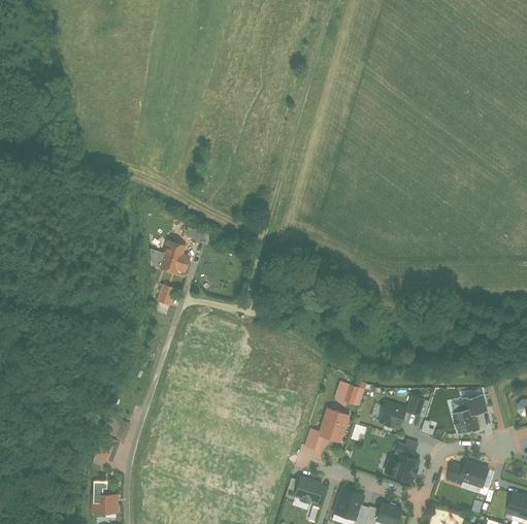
[(202,175),(197,192),(207,194),(212,178),(202,175)]
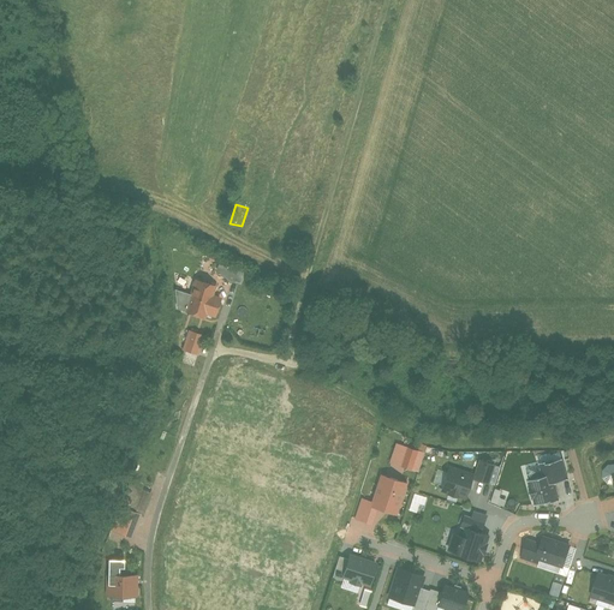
[(220,279),(246,287),(249,276),(224,268),(220,279)]
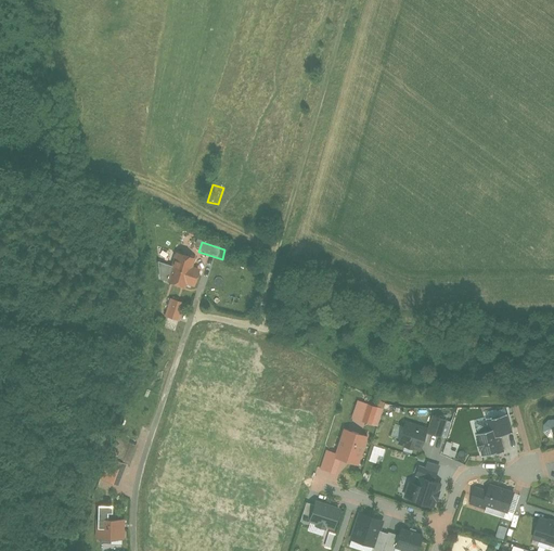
[(195,257),(177,251),(164,286),(184,294),(187,287),(192,290),(198,271),(191,268),(195,257)]
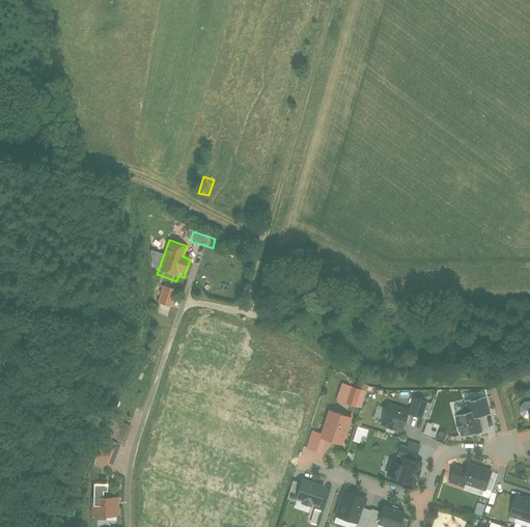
[(177,292),(164,288),(159,309),(172,313),(177,292)]
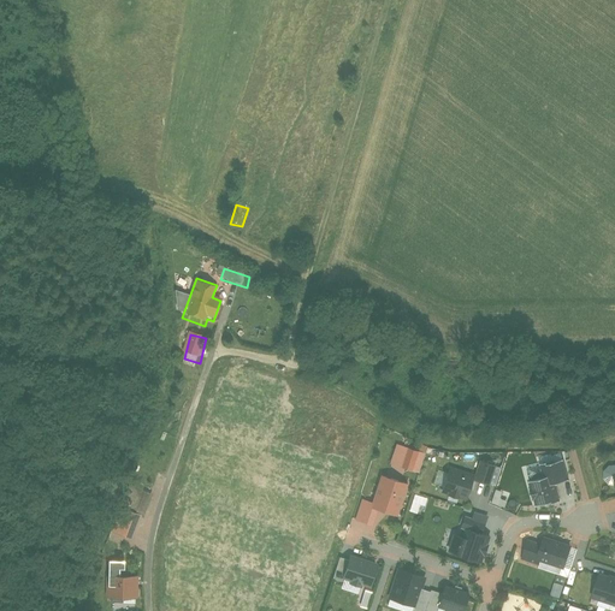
[(425,451),(395,443),(389,466),(419,474),(425,451)]
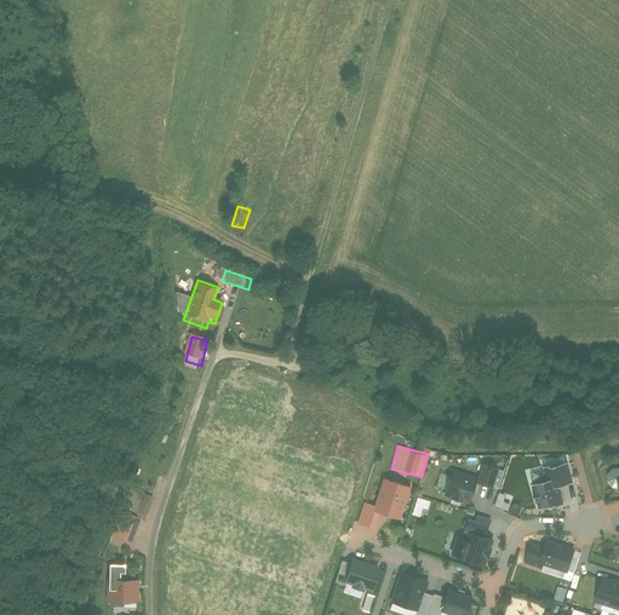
[(546,477),(528,483),(537,509),(561,501),(556,486),(571,481),(563,458),(542,464),(546,477)]
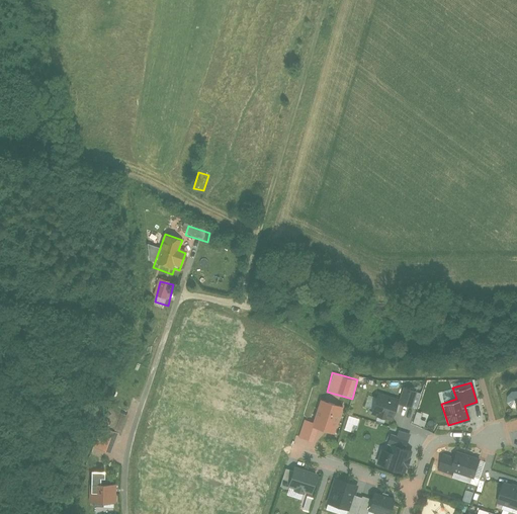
[(416,389),(403,386),(400,398),(399,402),(412,405),(416,389)]
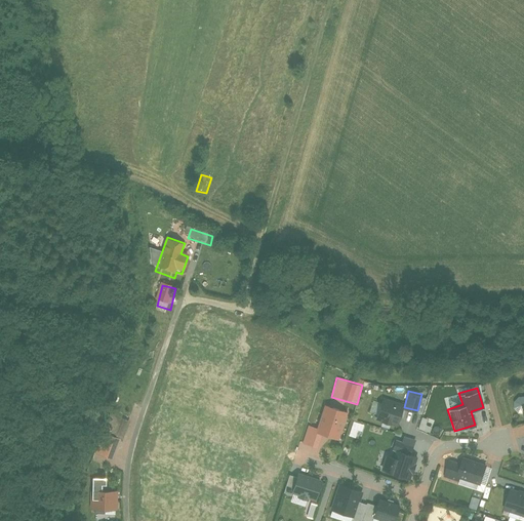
[(405,403),(381,397),(374,421),(398,429),(404,407),(405,403)]
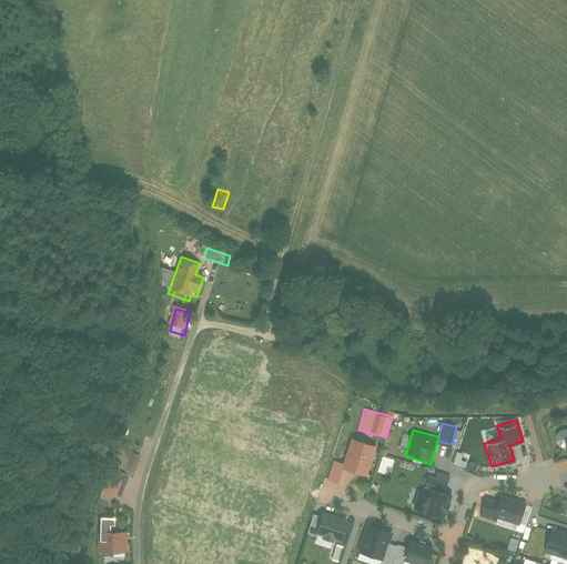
[(376,444),(348,436),(342,462),(332,462),(326,481),(344,486),(348,472),(366,477),(376,444)]
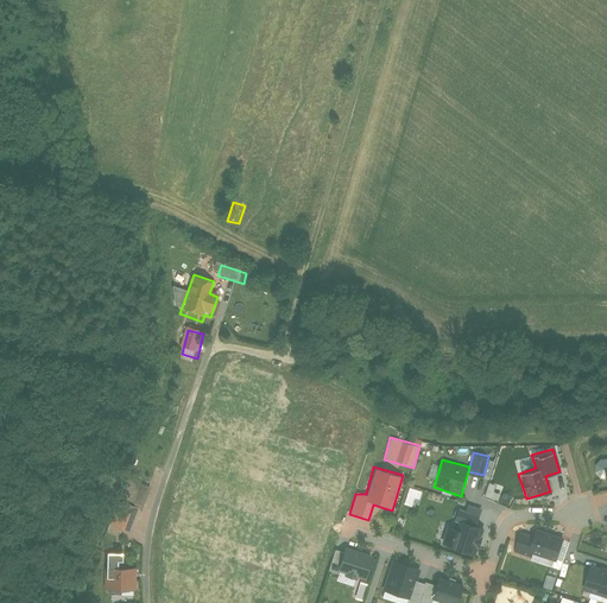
[(403,507),(418,512),(423,496),(408,492),(403,507)]
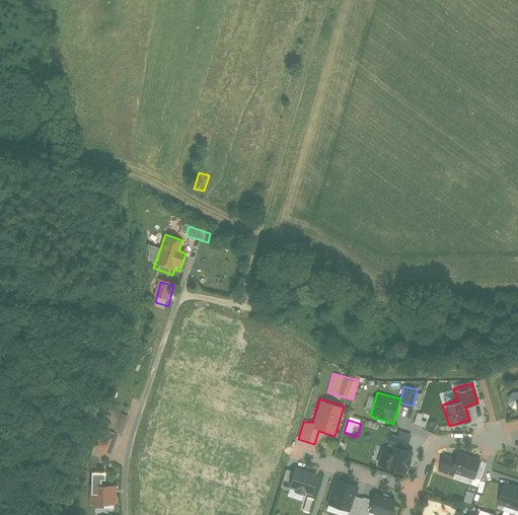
[(391,453),(380,449),(375,466),(407,475),(415,449),(394,443),(391,453)]
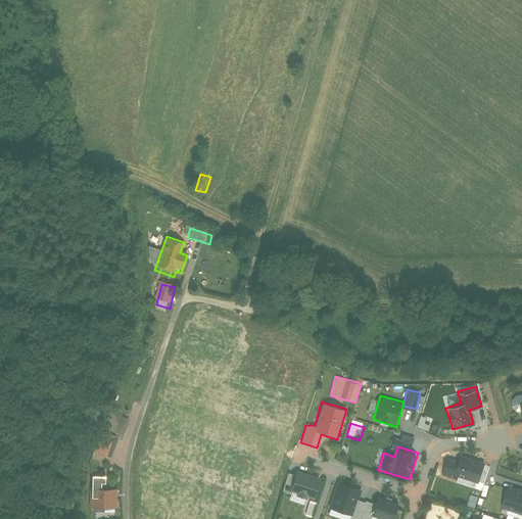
[(455,461),(444,457),(438,474),(477,488),(486,462),(458,452),(455,461)]
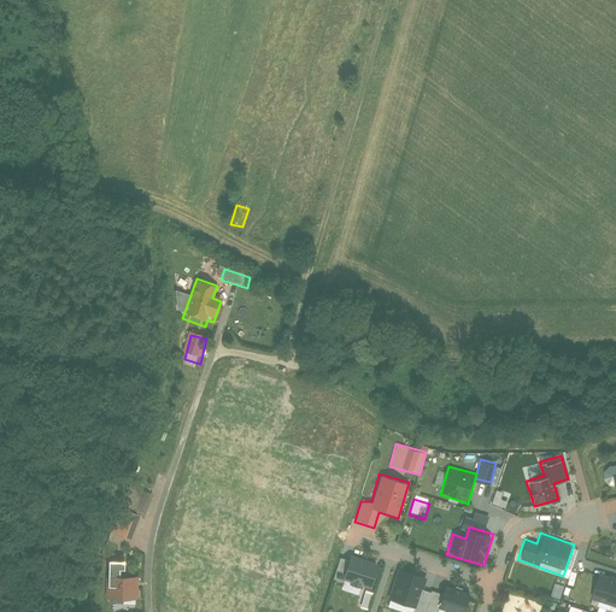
[(377,563),(348,554),(340,581),(369,590),(377,563)]
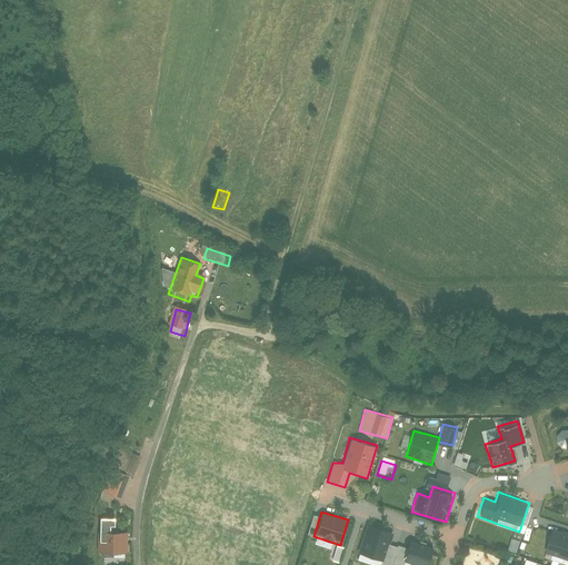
[(100,538),(113,538),(113,532),(117,532),(117,523),(99,524),(100,538)]
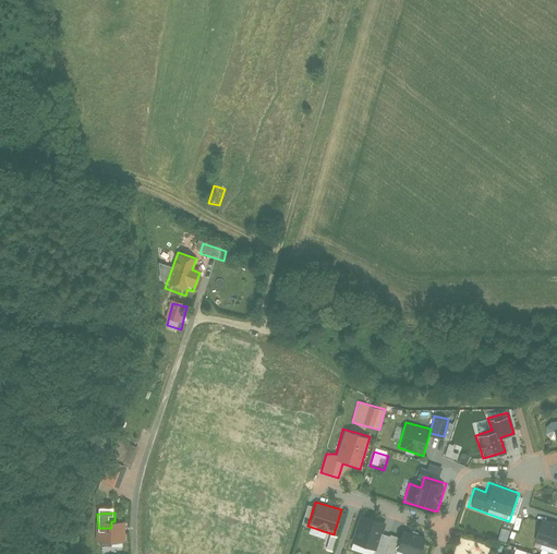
[(386,521),(360,514),(351,543),(377,551),(386,521)]
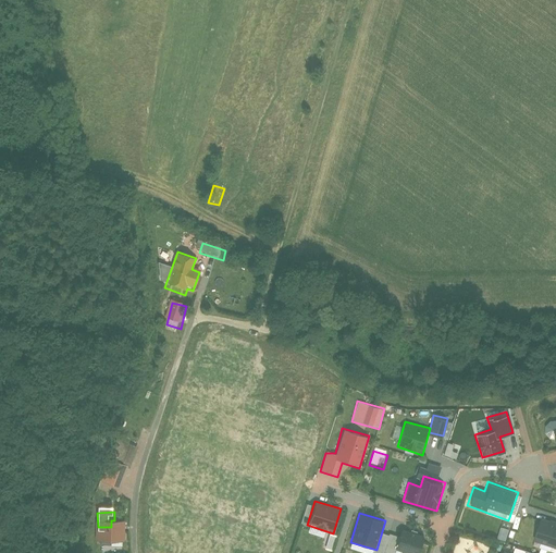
[(555,523),(542,518),(534,542),(555,548),(555,523)]
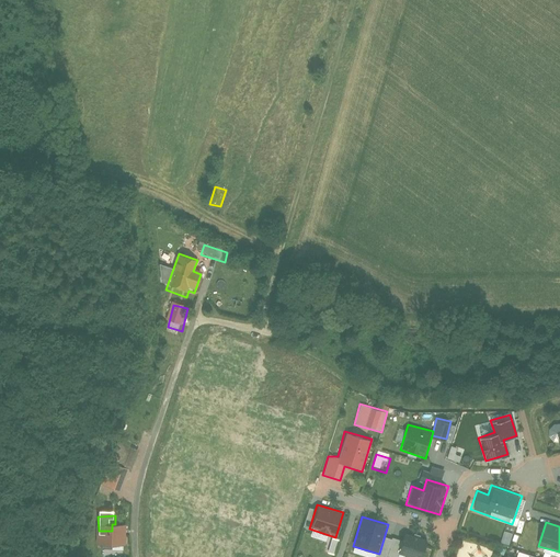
[(99,531),(99,548),(125,547),(125,531),(112,531),(99,531)]
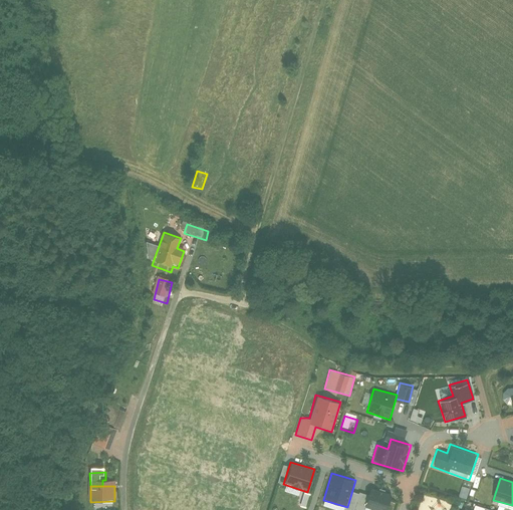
[(392,494),(369,488),(363,507),(370,509),(387,509),(392,494)]
